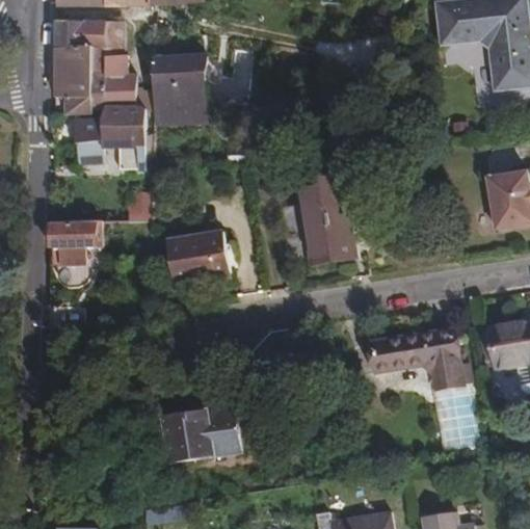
[(529,36),(526,0),(458,0),(439,2),(442,44),(477,40),(492,47),(495,88),(529,84),(529,36)]
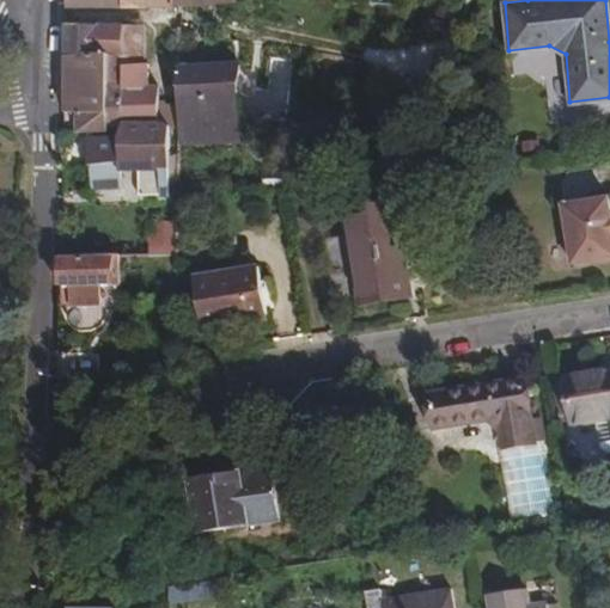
[(121,24),(62,23),(62,55),(75,55),(107,55),(121,55),(121,24)]
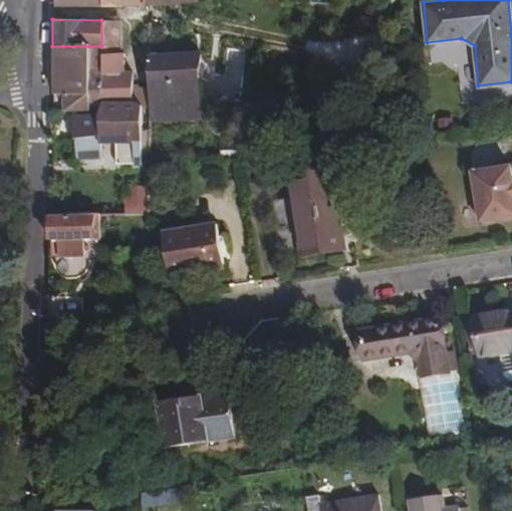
[(118,19),(101,20),(101,46),(101,51),(117,52),(118,19)]
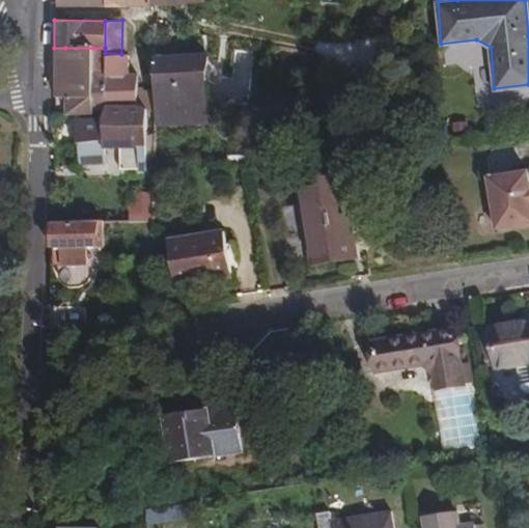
[(65,48),(54,48),(54,98),(65,96),(65,48)]
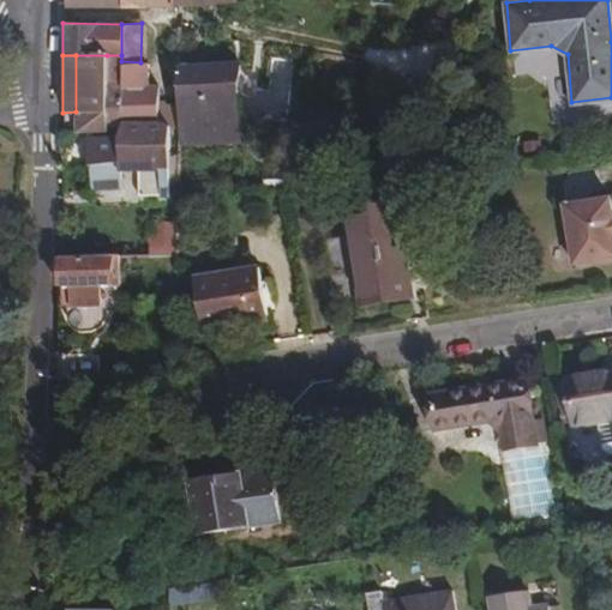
[(76,112),(63,113),(63,130),(69,130),(106,130),(106,125),(107,55),(76,55),(76,112)]
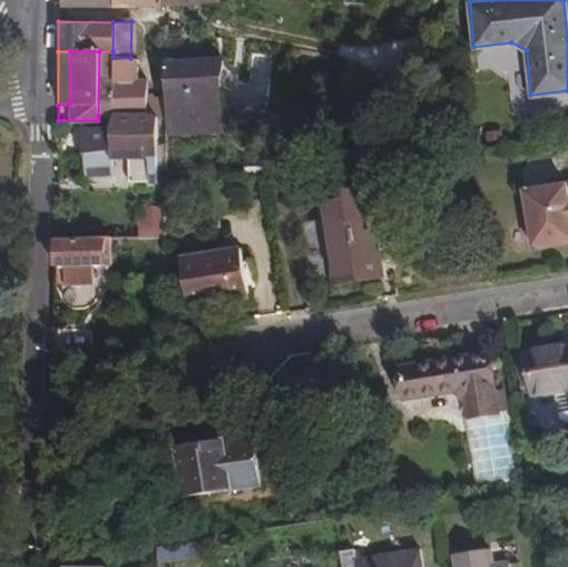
[(136,58),(130,58),(113,57),(111,115),(144,115),(144,98),(145,79),(135,79),(136,58)]
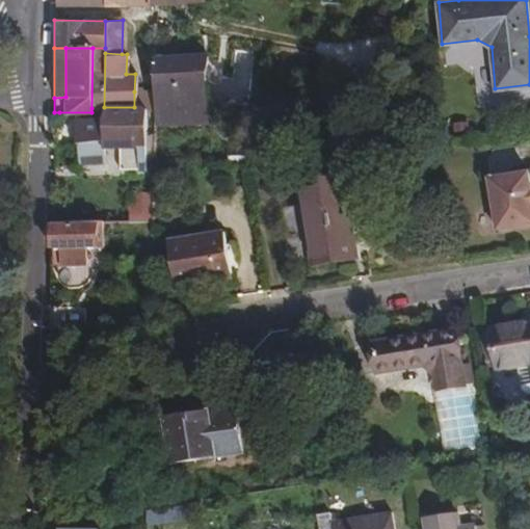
[(205,54),(154,56),(153,90),(153,91),(153,107),(153,115),(152,121),(203,118),(204,86),(205,54)]
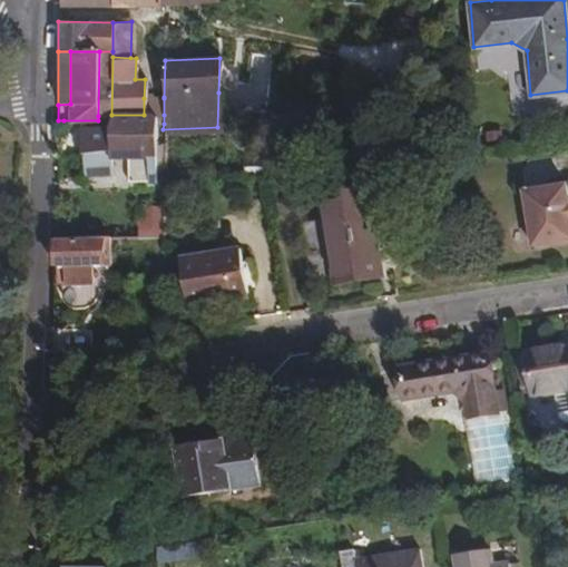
[(155,115),(164,115),(164,98),(144,98),(144,115),(155,115)]
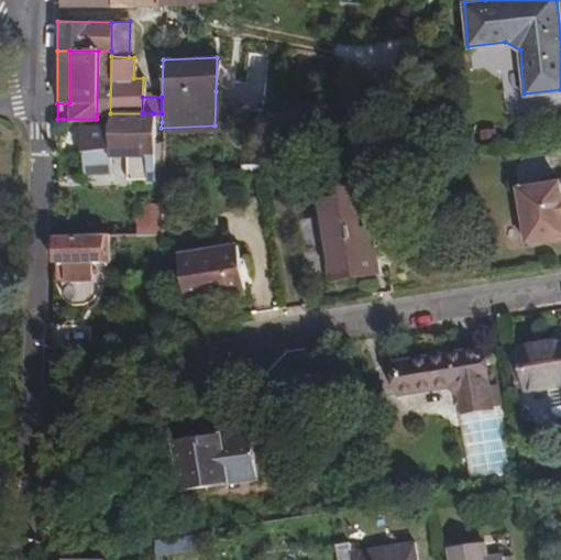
[(152,152),(153,113),(142,113),(110,113),(105,124),(106,149),(106,154),(122,154),(122,177),(152,177),(152,152)]
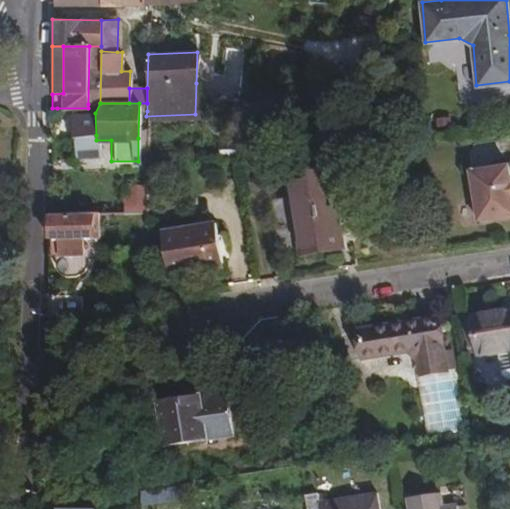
[(96,135),(95,113),(72,114),(73,127),(73,137),(96,135)]
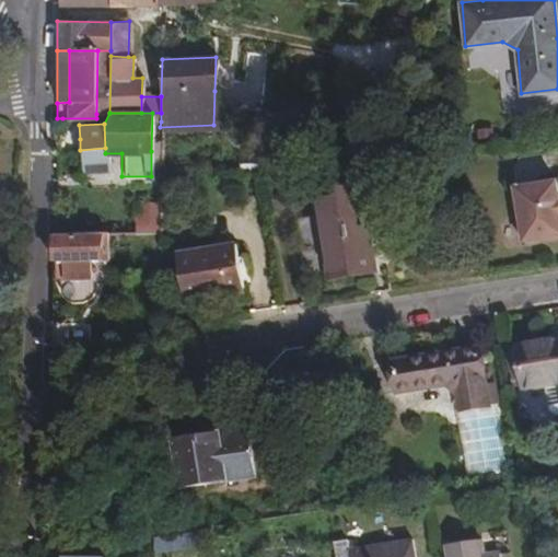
[(105,153),(105,148),(80,150),(80,171),(106,170),(105,153)]
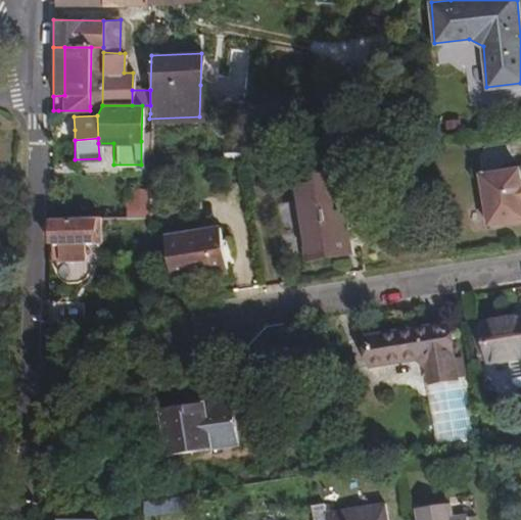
[(520,202),(520,198),(518,183),(515,166),(476,172),(484,223),(520,217),(520,202)]
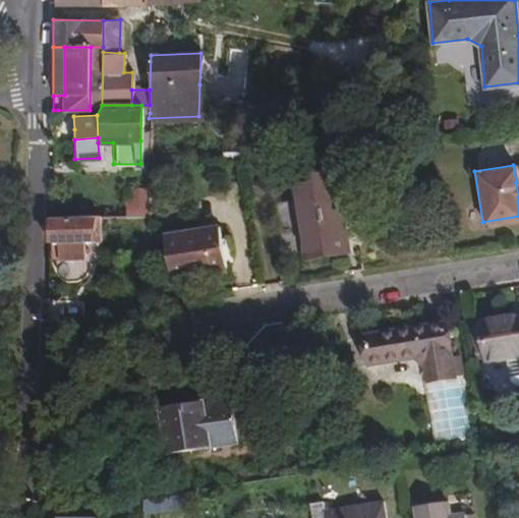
[(291,180),(284,181),(288,202),(295,200),(305,257),(348,250),(335,171),(291,179),(291,180)]
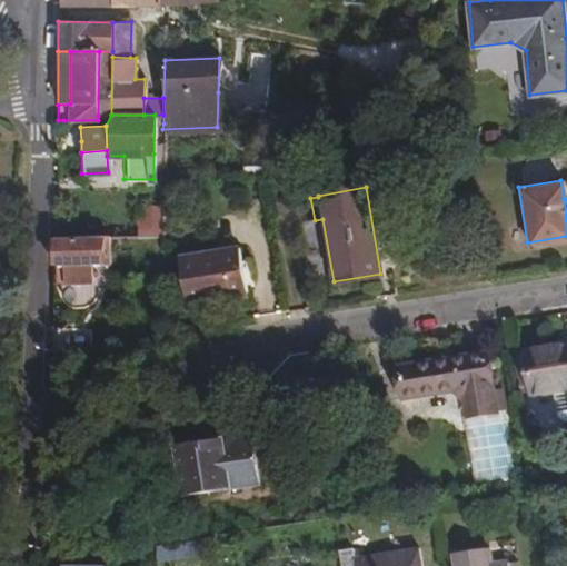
[(158,236),(158,201),(137,201),(136,236),(158,236)]
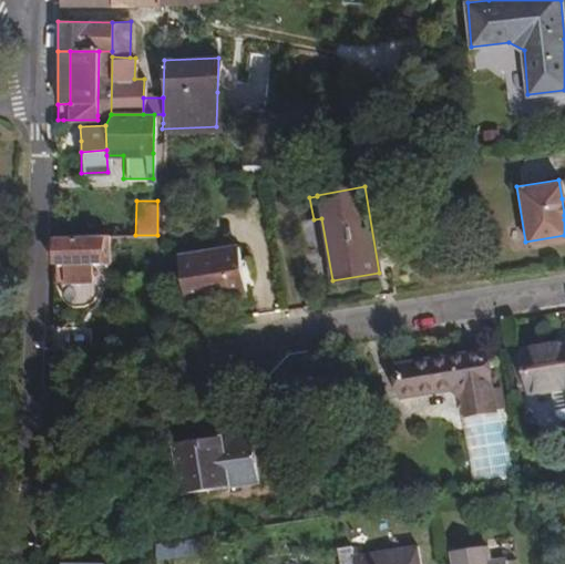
[(104,236),(54,235),(53,262),(104,263),(104,236)]
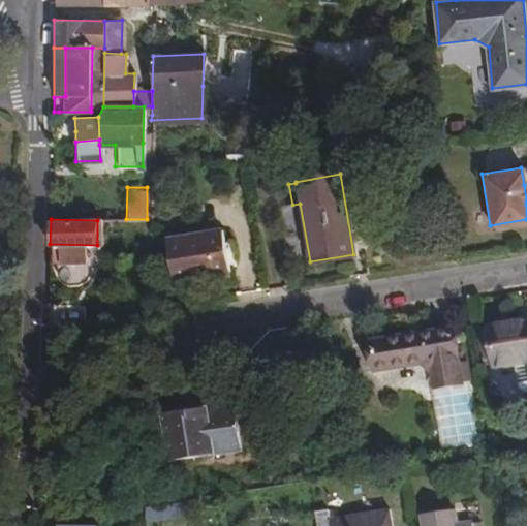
[(223,228),(166,238),(175,282),(229,273),(223,228)]
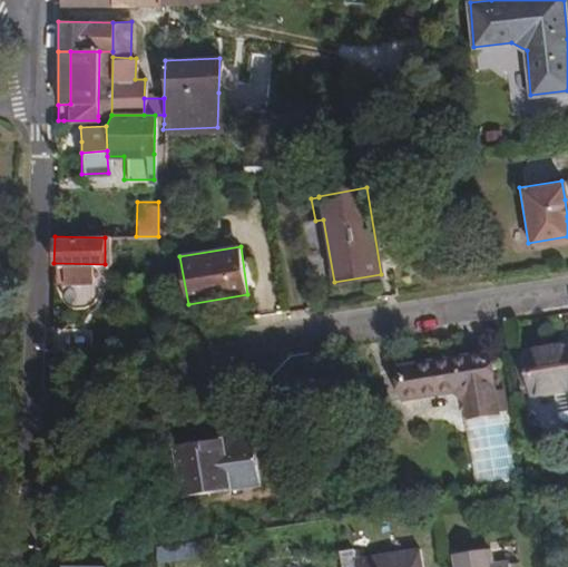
[(62,340),(49,340),(49,351),(61,351),(62,342),(62,340)]
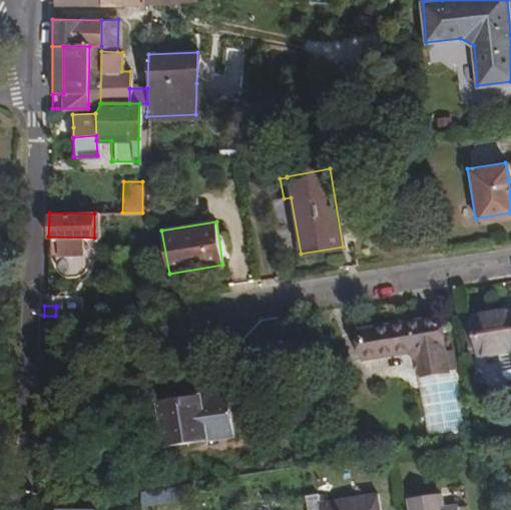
[(510,309),(470,316),(477,356),(500,353),(503,379),(510,384),(510,309)]
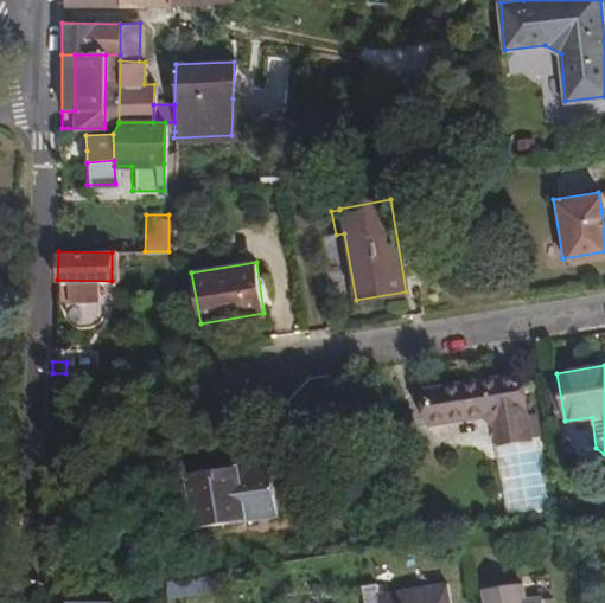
[(518,373),(425,389),(431,423),(484,415),(492,422),(496,442),(528,437),(518,373)]
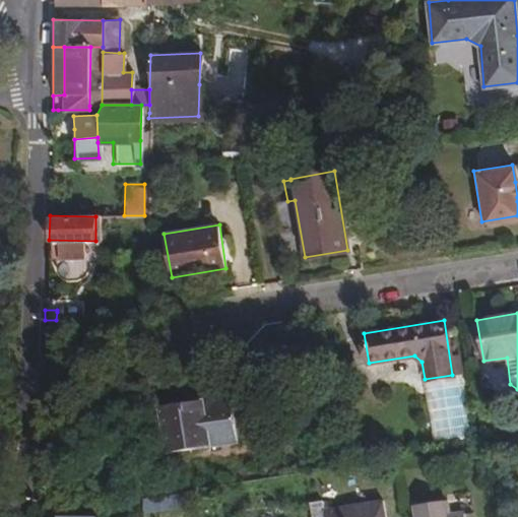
[(230,394),(157,404),(163,451),(235,442),(230,394)]
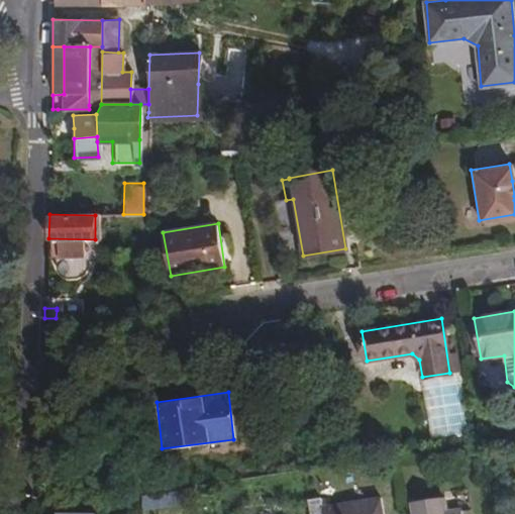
[(396,495),(386,496),(388,508),(397,507),(396,495)]
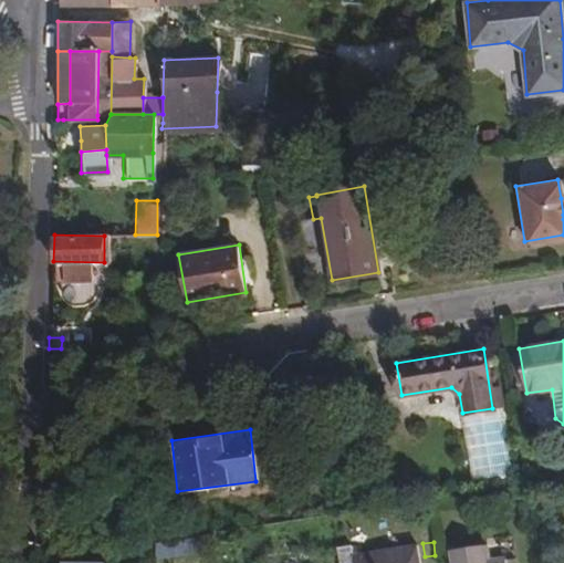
[(484,542),(450,548),(452,562),(507,562),(507,556),(487,559),(484,542)]
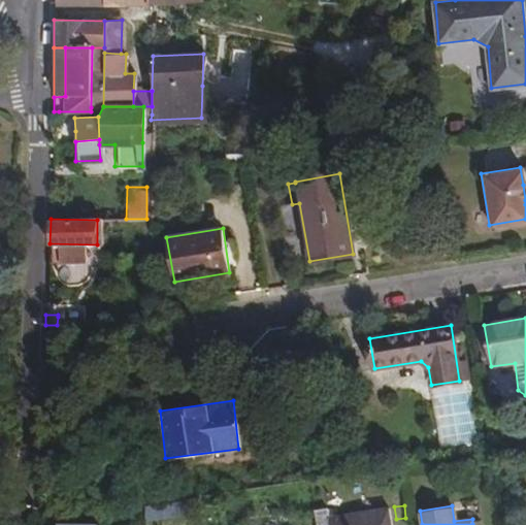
[(314,510),(316,524),(389,524),(387,507),(328,516),(327,507),(314,510)]
